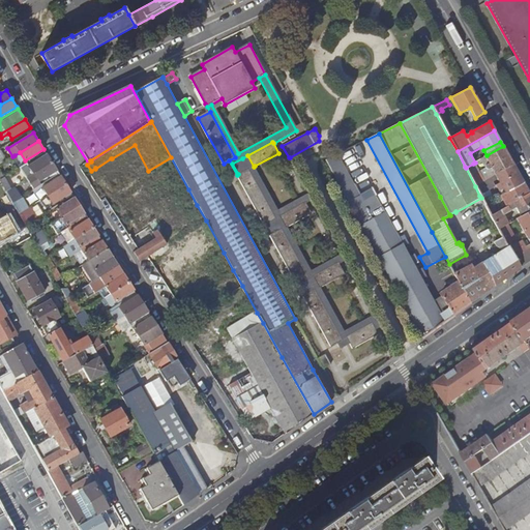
[(475,186),(513,165),(503,146),(487,155),(480,159),(484,168),(486,167),(487,169),(488,169),(490,174),(483,178),(475,164),(473,164),(466,168),(475,186)]
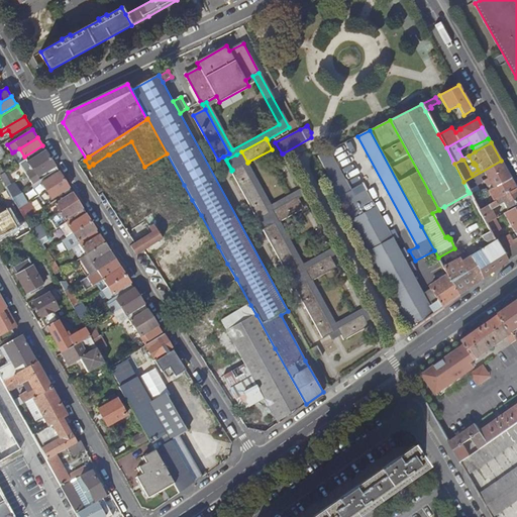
[(21,163),(26,160),(24,157),(19,148),(14,151),(21,163)]
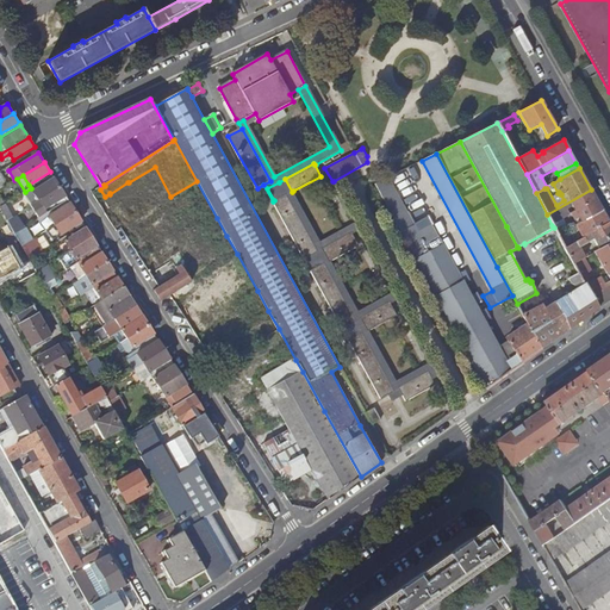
[(39,200),(60,187),(54,178),(33,191),(31,188),(25,192),(24,193),(31,206),(39,200)]
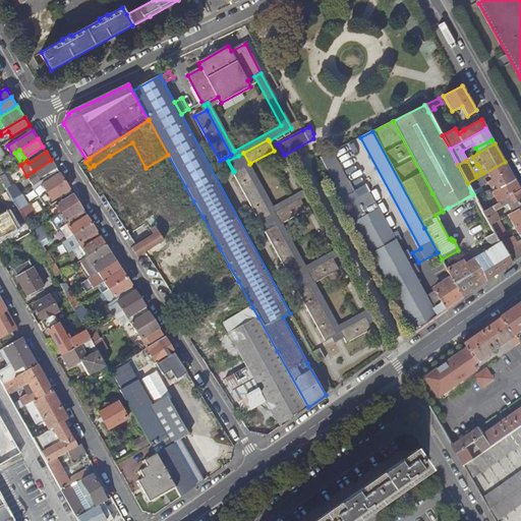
[(415,332),(462,299),(452,278),(449,278),(442,282),(443,285),(433,291),(433,292),(426,296),(379,209),(367,215),(333,152),(321,158),(354,219),(415,332)]
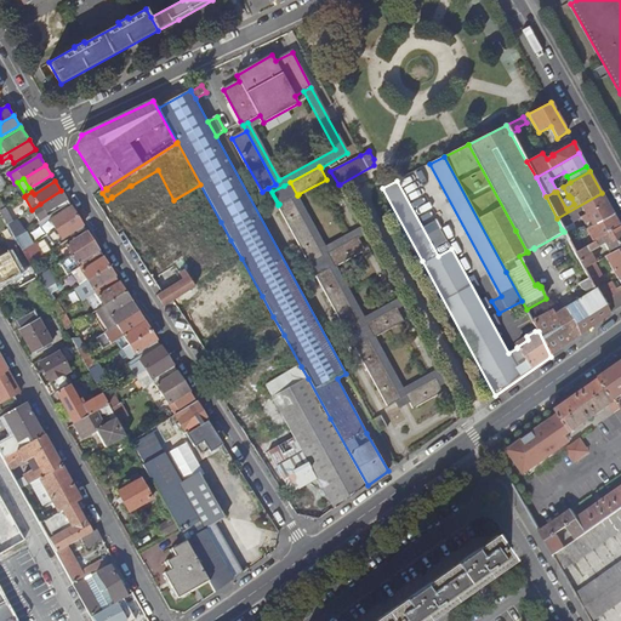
[(307,266),(313,278),(317,277),(330,269),(336,267),(331,257),(329,254),(358,237),(363,244),(369,241),(362,227),(326,245),(298,194),(297,195),(290,182),(284,186),(323,257),(311,265),(307,266)]
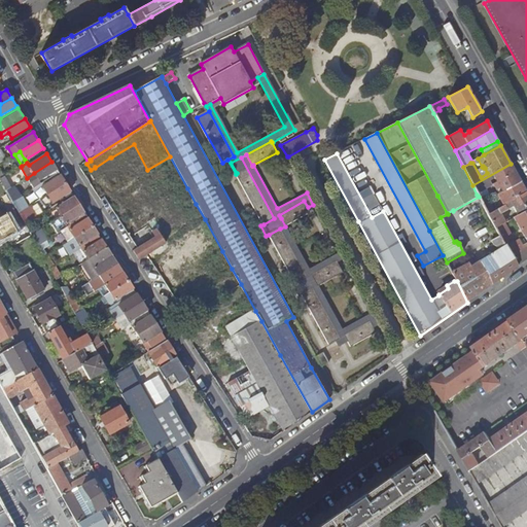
[(147,170),(100,200),(116,225),(138,212),(154,238),(133,251),(139,260),(147,254),(165,244),(155,229),(196,204),(187,188),(170,156),(147,170)]
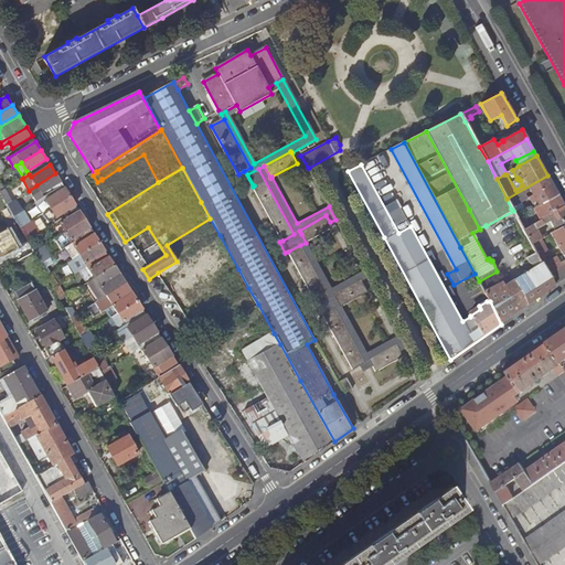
[(294,234),(258,169),(247,174),(254,185),(253,187),(283,241),(294,234)]
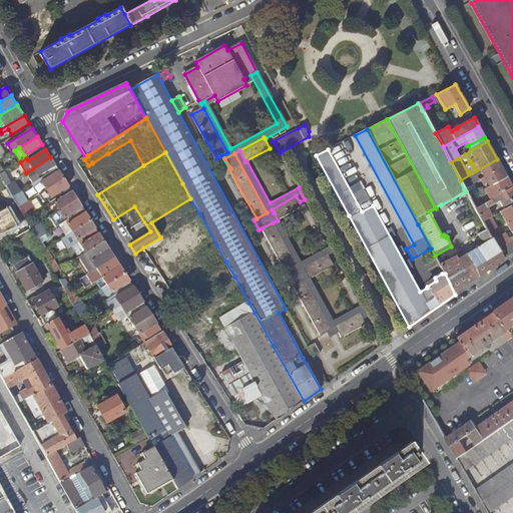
[(53,162),(50,157),(33,168),(40,179),(57,168),(53,162)]
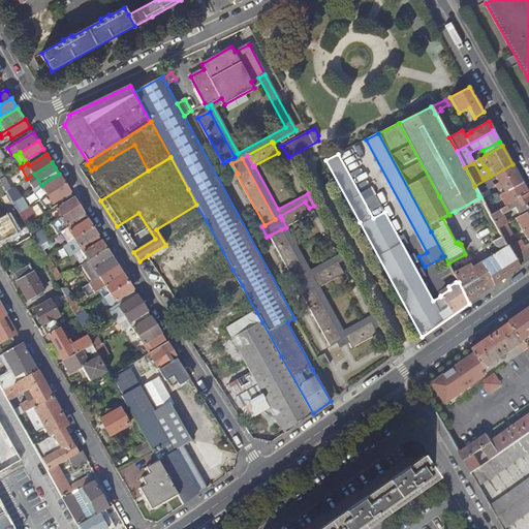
[(501,194),(523,183),(512,164),(474,186),(478,195),(494,186),(492,182),(497,179),(499,183),(496,185),(501,194)]
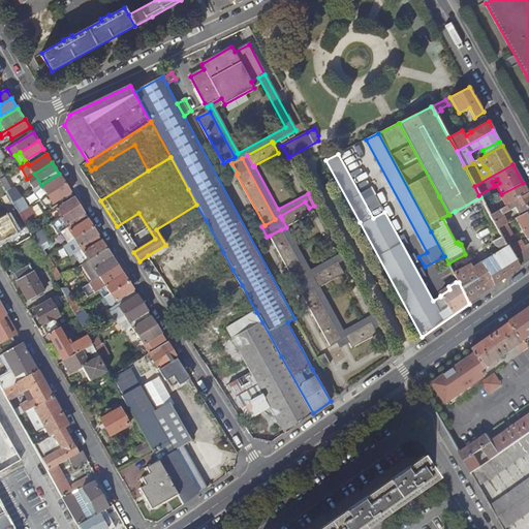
[(66,185),(59,174),(41,185),(48,196),(66,185)]
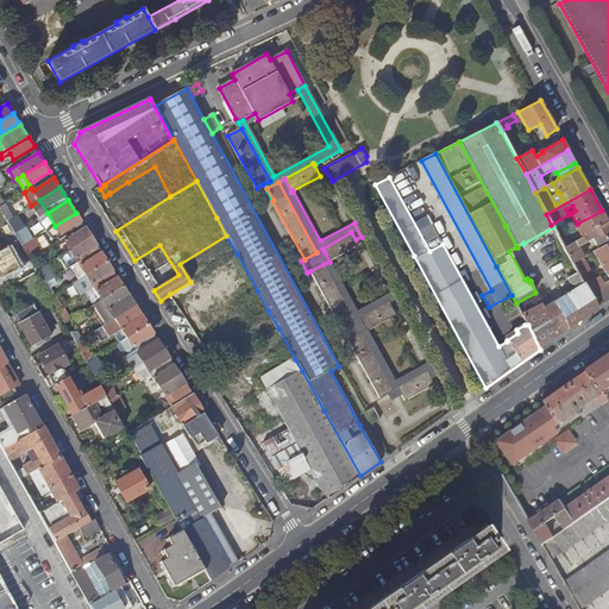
[(5,205),(0,207),(2,212),(7,220),(12,218),(5,205)]
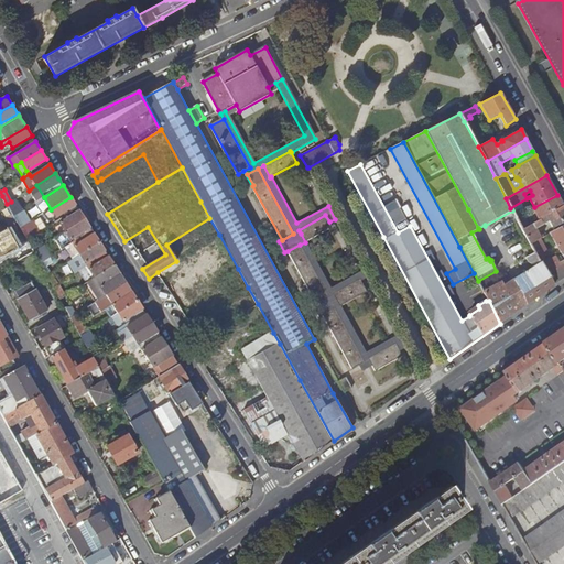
[(541,219),(563,206),(557,195),(534,207),(534,208),(541,219)]
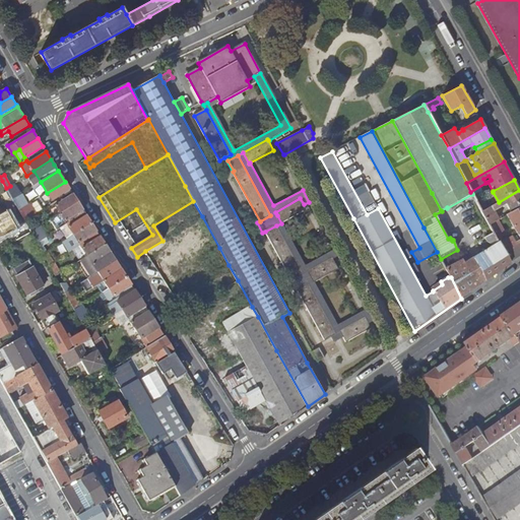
[(42,196),(47,193),(41,182),(35,185),(37,189),(33,191),(31,192),(35,196),(40,193),(42,196)]
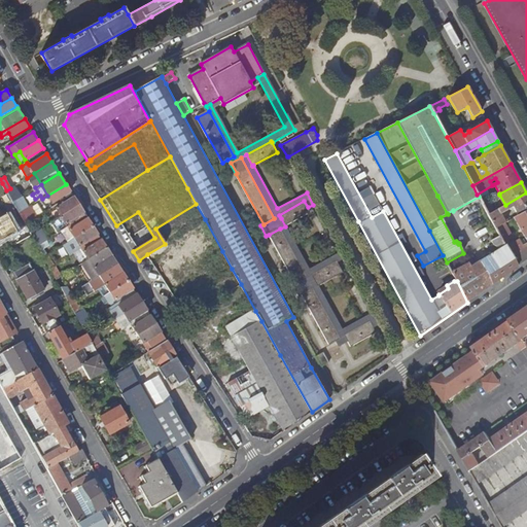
[(45,208),(71,191),(66,184),(47,196),(42,199),(40,200),(45,208)]
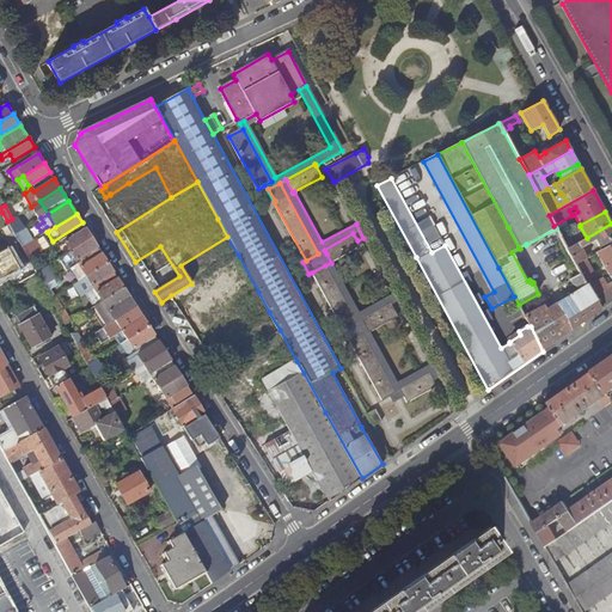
[(12,219),(7,221),(14,233),(14,234),(23,230),(14,216),(12,219)]
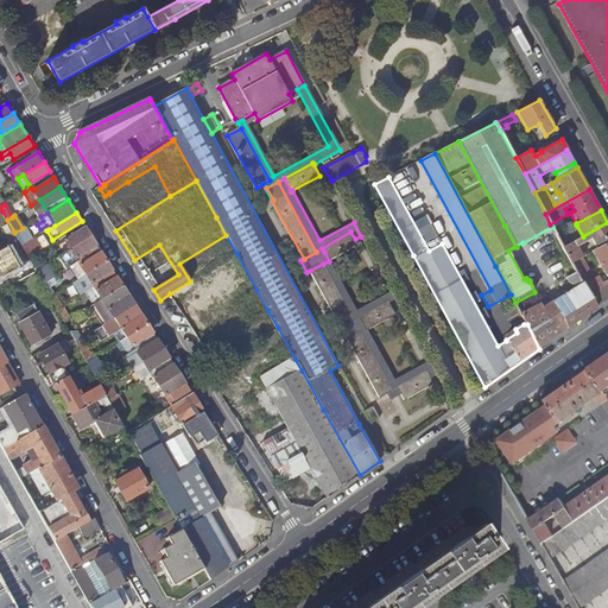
[(597,249),(607,242),(607,222),(583,236),(576,241),(563,248),(572,264),(582,258),(587,255),(586,252),(582,254),(578,246),(593,239),(597,249)]
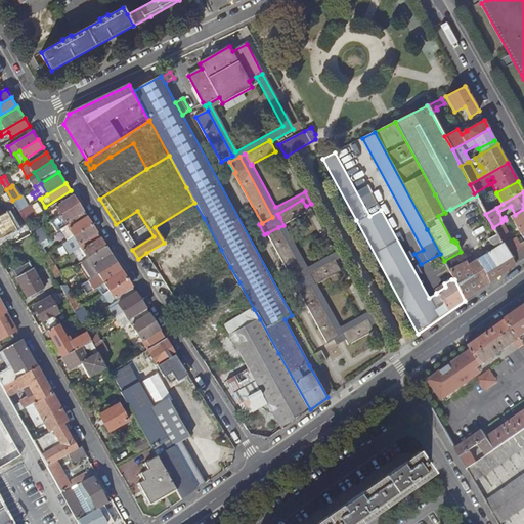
[(19,197),(12,201),(16,208),(19,212),(27,207),(20,195),(19,197)]
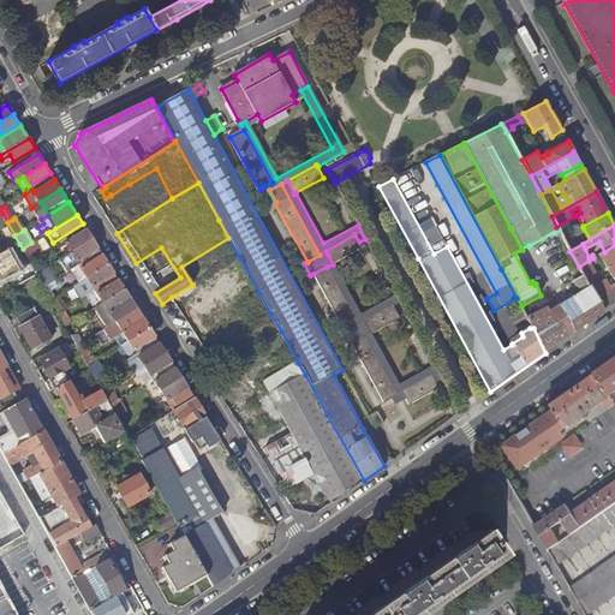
[(72,254),(93,239),(87,230),(65,243),(72,254)]
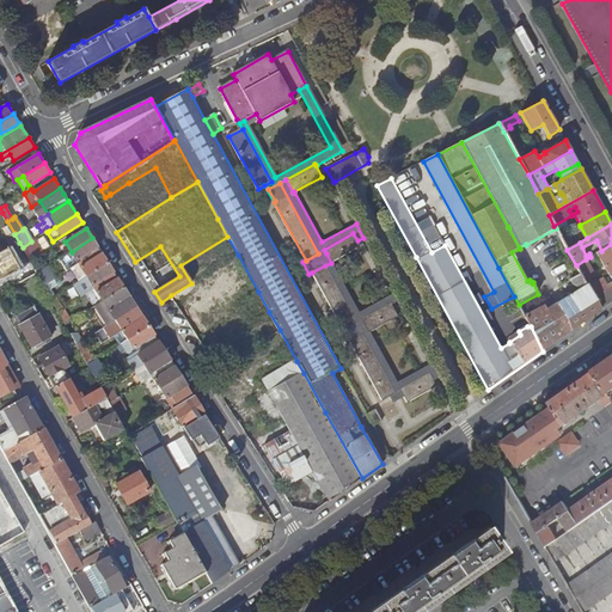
[(560,237),(567,250),(580,243),(579,239),(573,230),(560,237)]
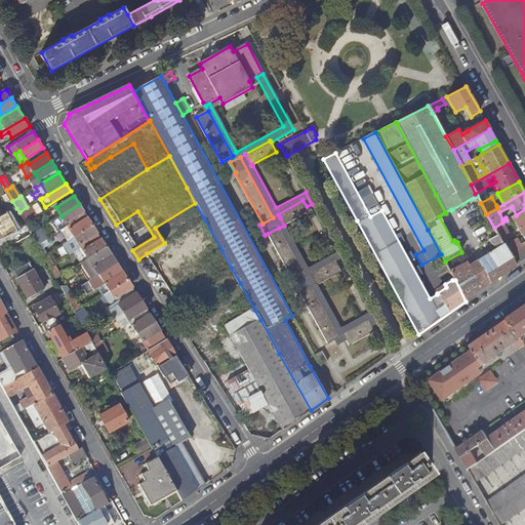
[(12,201),(12,200),(6,204),(10,211),(16,208),(12,201)]
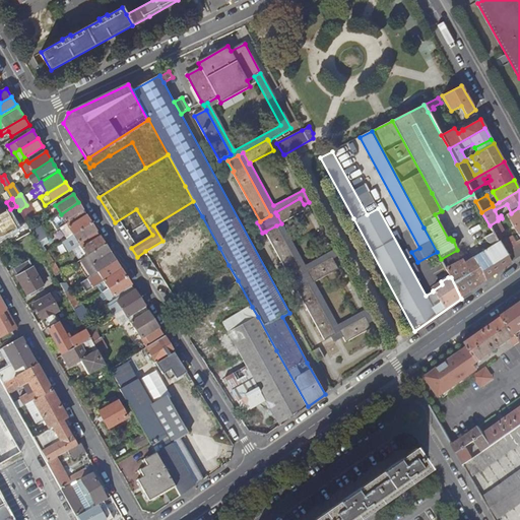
[(282,222),(306,209),(304,204),(300,198),(275,212),(277,215),(281,223),(282,222)]
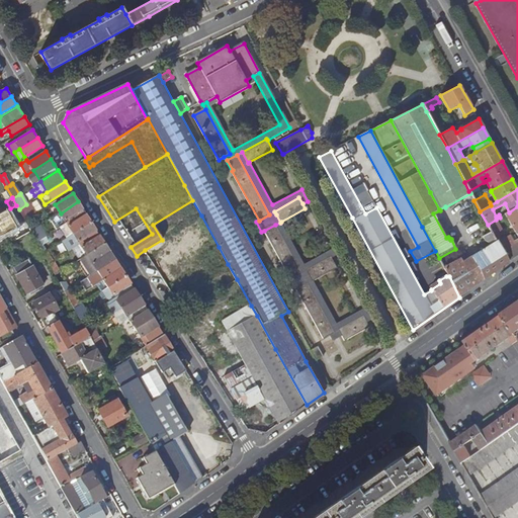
[(153,225),(162,240),(201,216),(192,200),(153,225)]
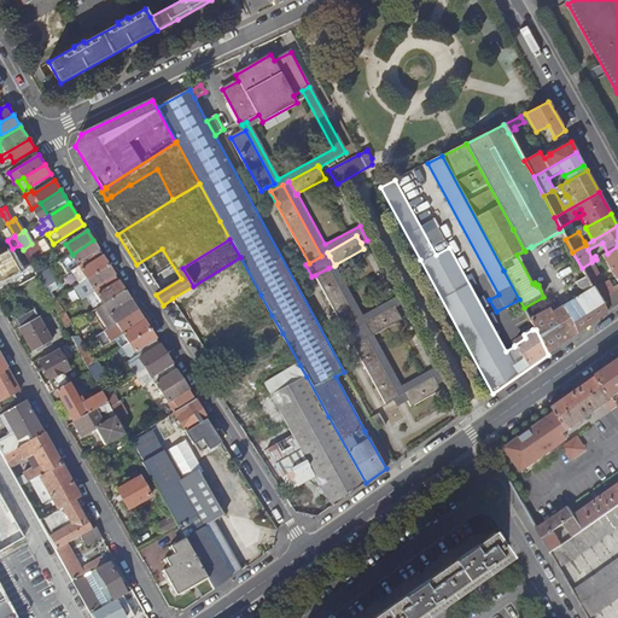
[(74,270),(80,267),(77,263),(99,250),(93,240),(73,255),(60,262),(69,274),(74,270)]
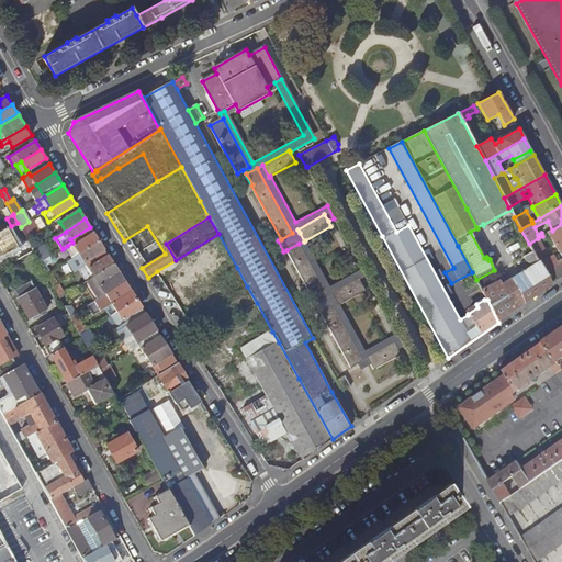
[(27,239),(40,232),(36,226),(35,226),(31,221),(29,222),(21,227),(27,239)]
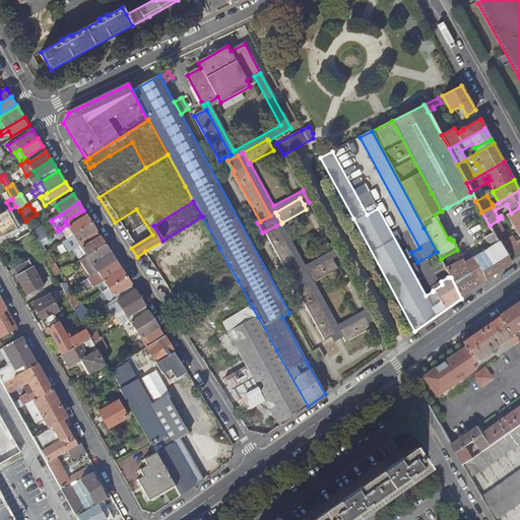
[(519,236),(519,207),(511,213),(508,215),(519,236)]
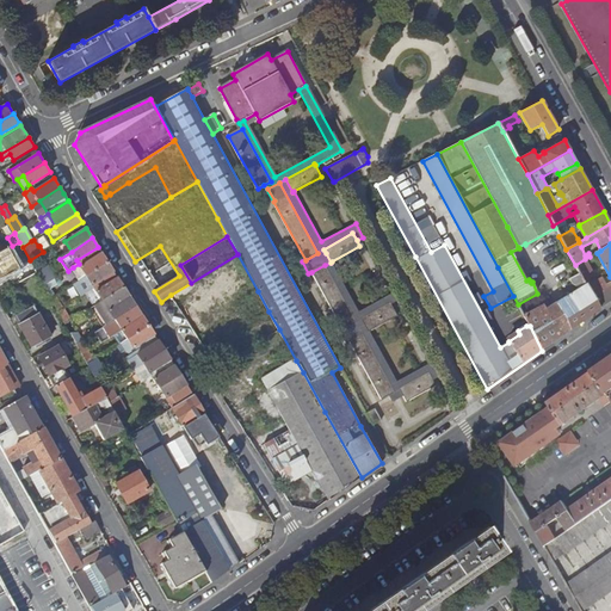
[(0,279),(14,272),(20,283),(37,273),(31,263),(19,269),(16,264),(19,261),(11,247),(2,252),(0,252),(0,279)]
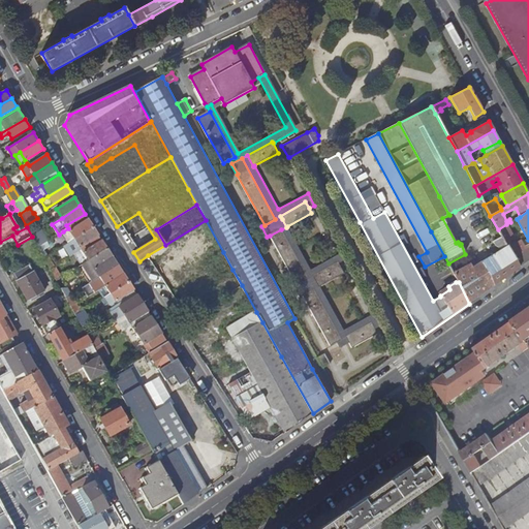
[(68,228),(87,217),(85,214),(66,225),(68,228)]
